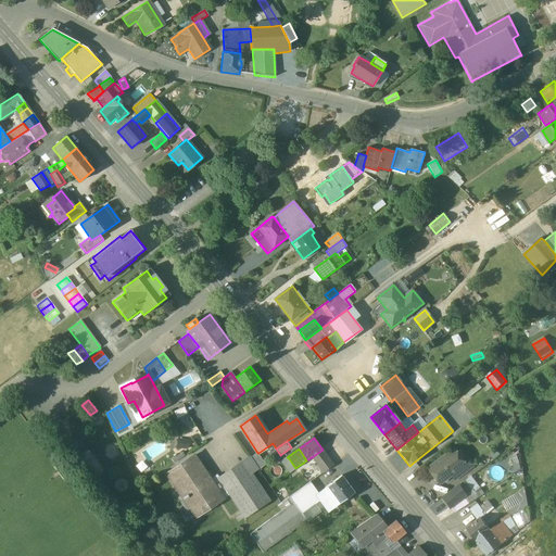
[(323,450),(312,457),(317,464),(327,456),(323,450)]
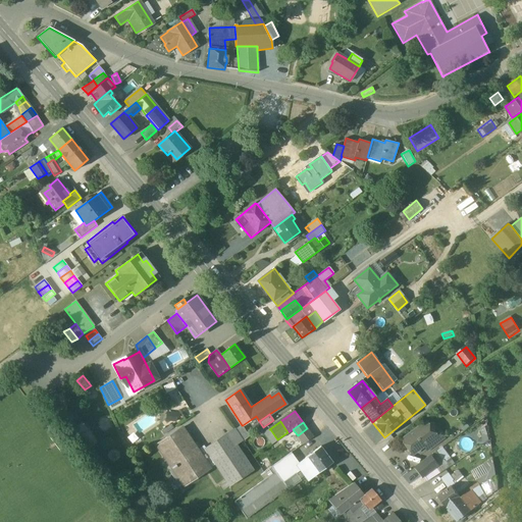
[(423,424),(402,439),(408,449),(409,447),(414,453),(423,446),(433,438),(432,437),(423,424)]
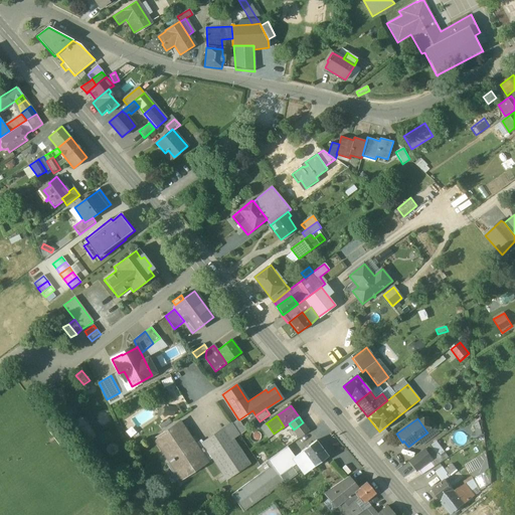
[(238,419),(231,423),(239,435),(245,431),(239,419),(238,419)]
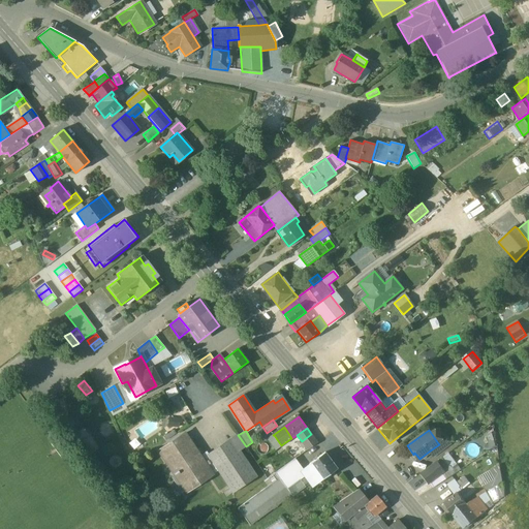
[(199,456),(184,434),(158,450),(186,492),(212,475),(199,456)]
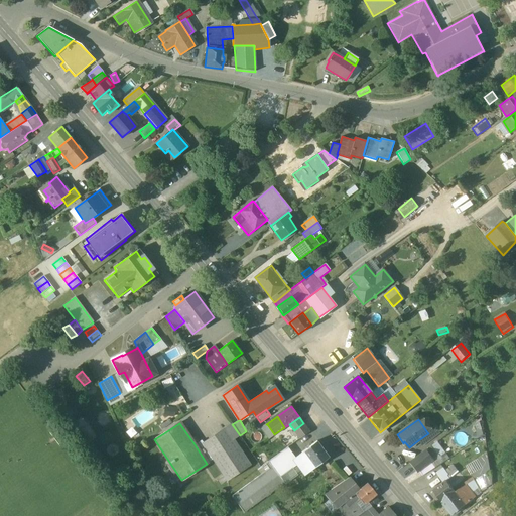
[(303,423),(294,430),(300,438),(309,431),(303,423)]
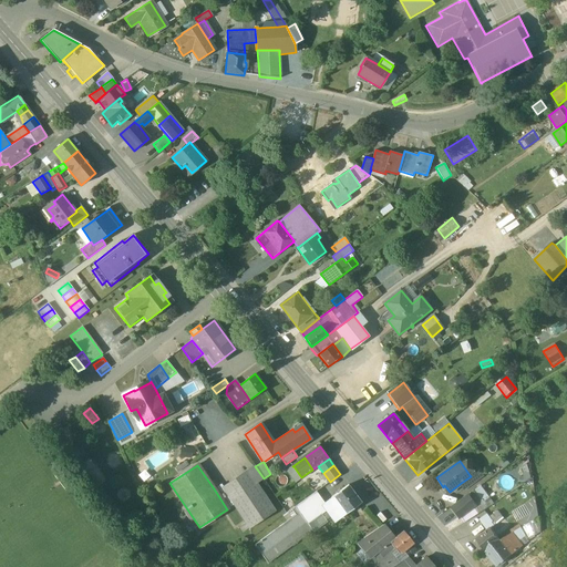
[(264,478),(255,466),(248,472),(256,484),(264,478)]
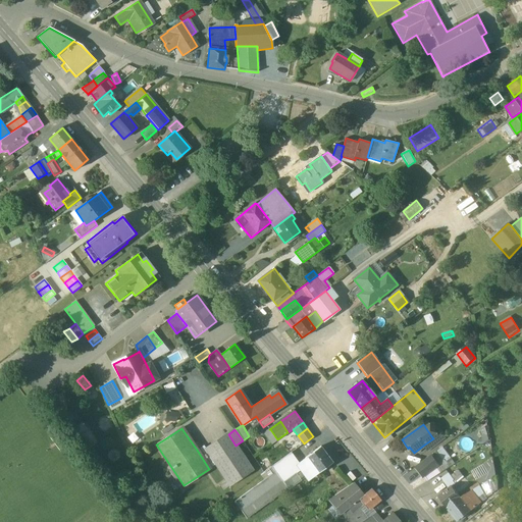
[(277,439),(270,429),(265,433),(272,444),(277,439)]
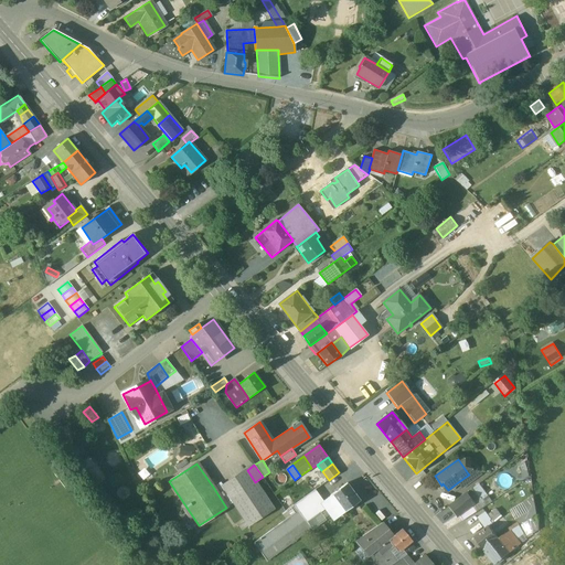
[(469,475),(458,482),(462,488),(481,475),(476,468),(468,473),(469,475)]
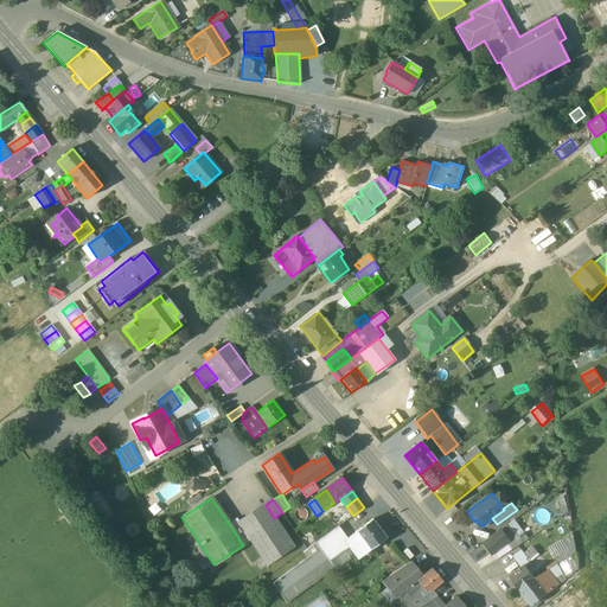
[(274,518),(266,505),(238,522),(238,523),(250,541),(267,567),(294,549),(274,518)]
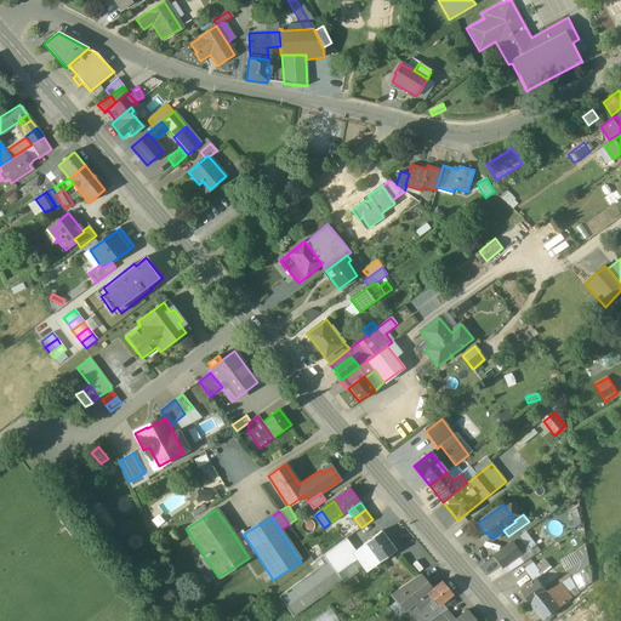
[(256,553),(244,535),(244,534),(241,530),(234,535),(249,558),(256,553)]
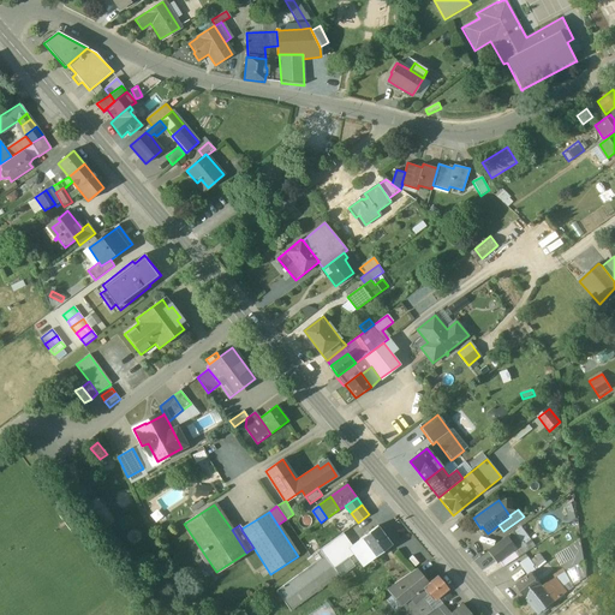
[(377,526),(359,539),(360,539),(352,545),(351,545),(356,553),(365,565),(392,545),(377,526)]
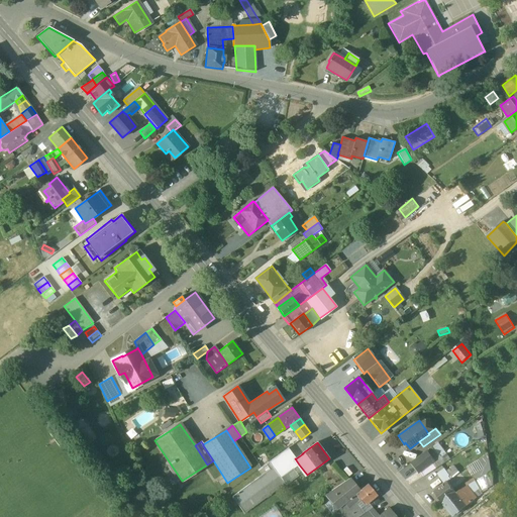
[(288,448),(269,462),(281,478),(299,464),(295,458),(296,458),(288,448)]
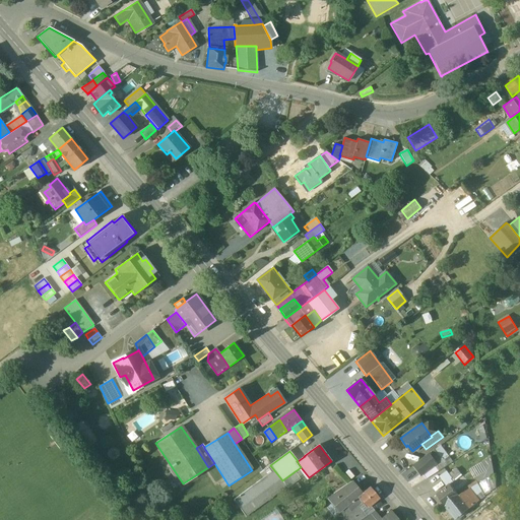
[(435,451),(414,465),(420,474),(442,461),(441,460),(435,451)]
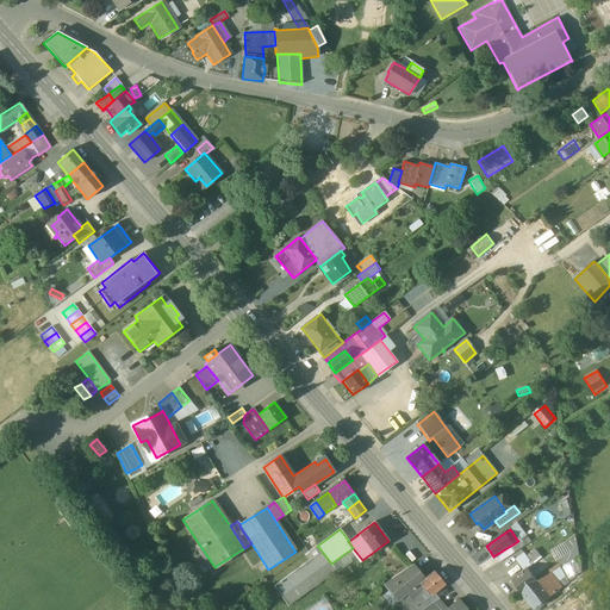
[(518,541),(493,556),(498,564),(531,542),(528,537),(522,541),(521,539),(517,540),(518,541)]
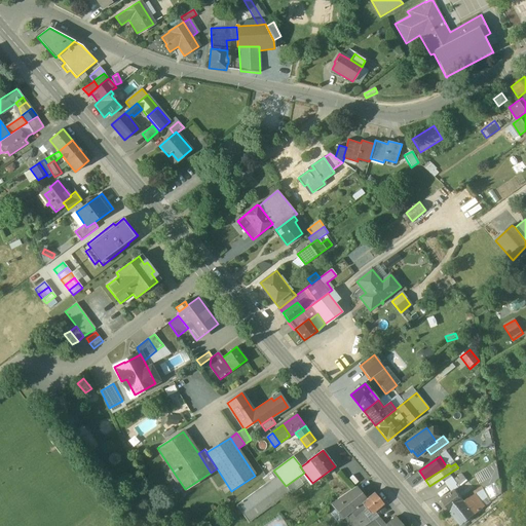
[(489,474),(479,481),(482,486),(475,490),(482,503),(489,500),(501,493),(497,463),(486,468),(489,474)]
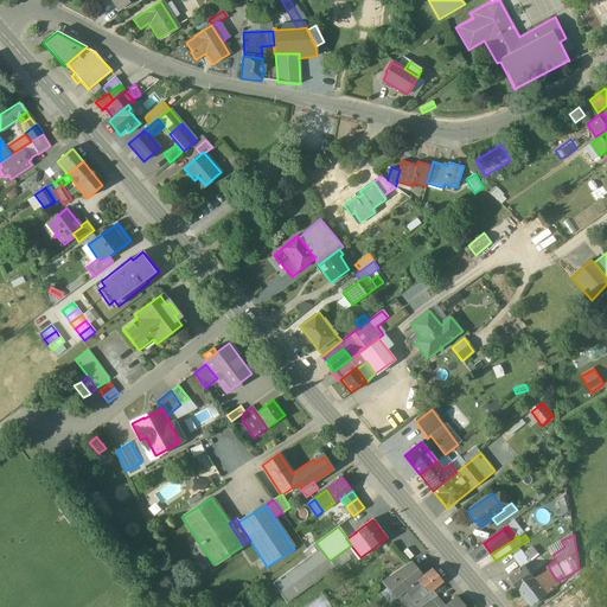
[(317,551),(273,583),(288,604),(336,569),(330,561),(315,543),(312,545),(317,551)]
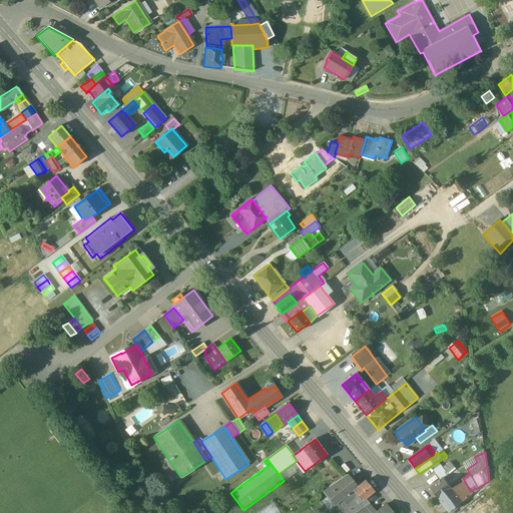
[(440,480),(430,488),(439,499),(452,489),(461,481),(457,476),(466,469),(460,461),(454,466),(451,463),(444,469),(441,465),(433,471),(440,480)]
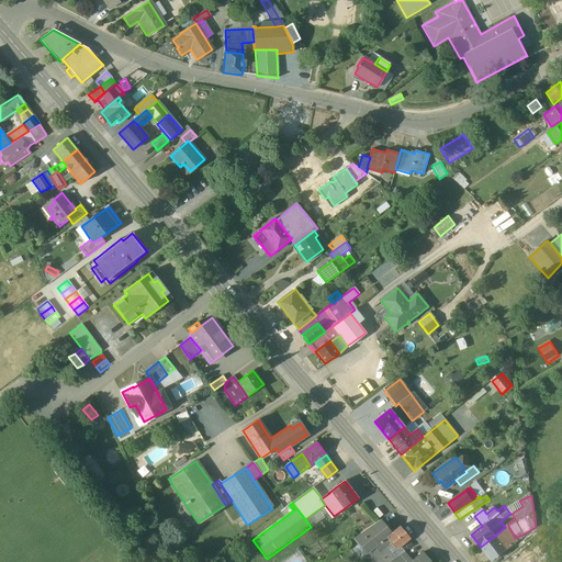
[(379,520),(361,532),(368,539),(384,526),(379,520)]
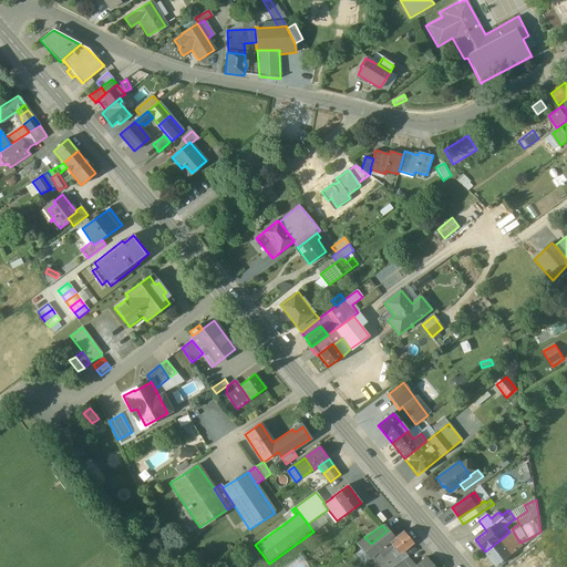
[(388,531),(371,544),(378,553),(378,552),(384,547),(390,543),(394,539),(388,531)]
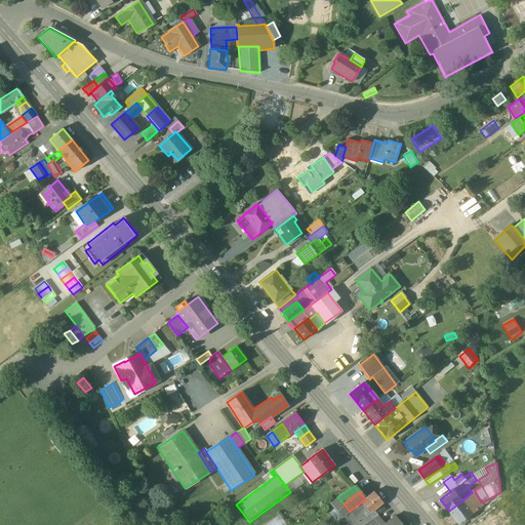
[(365,499),(361,502),(365,508),(366,510),(370,514),(373,511),(382,503),(373,492),(365,499)]
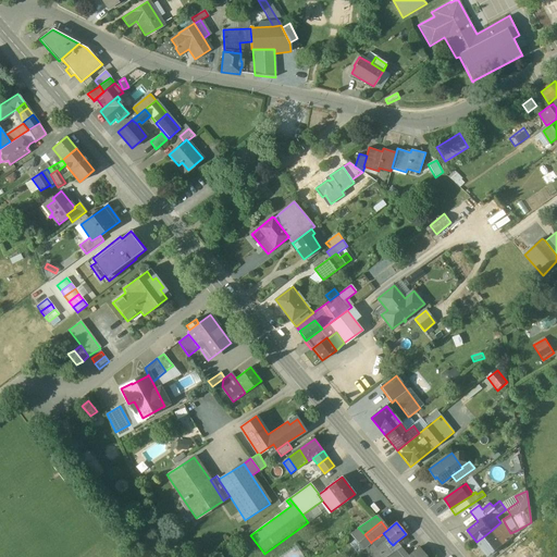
[(511,536),(500,522),(491,531),(477,542),(487,556),(502,544),(511,536)]
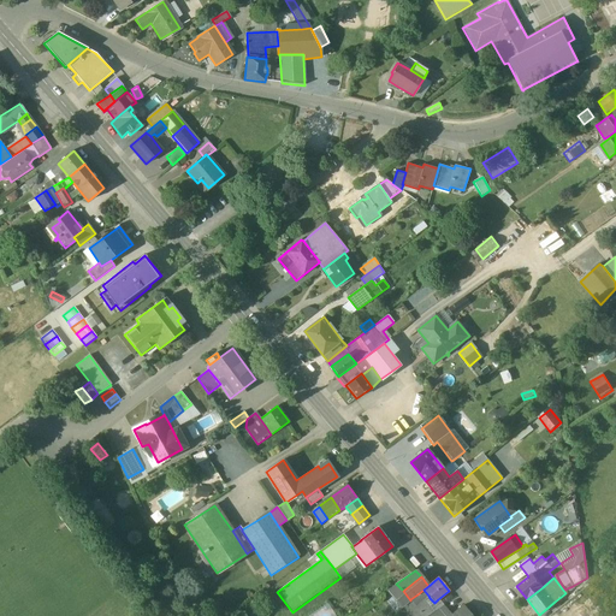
[(403,591),(396,584),(395,585),(397,587),(391,593),(402,608),(403,605),(410,600),(403,591)]
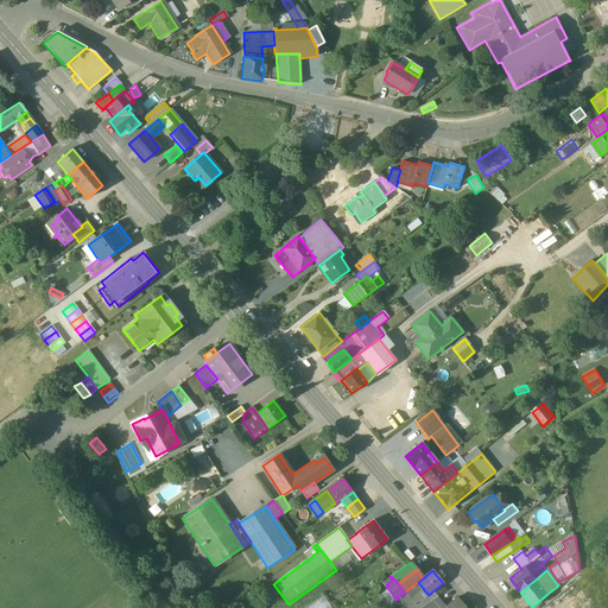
[(418,582),(412,587),(417,593),(423,588),(418,582)]
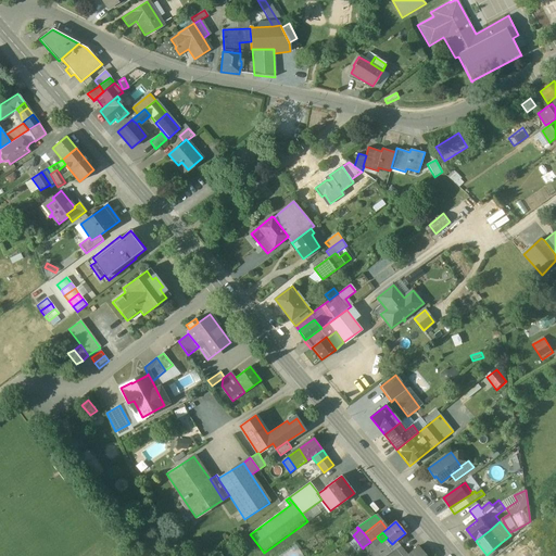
[(377,536),(370,541),(375,546),(381,542),(377,536)]
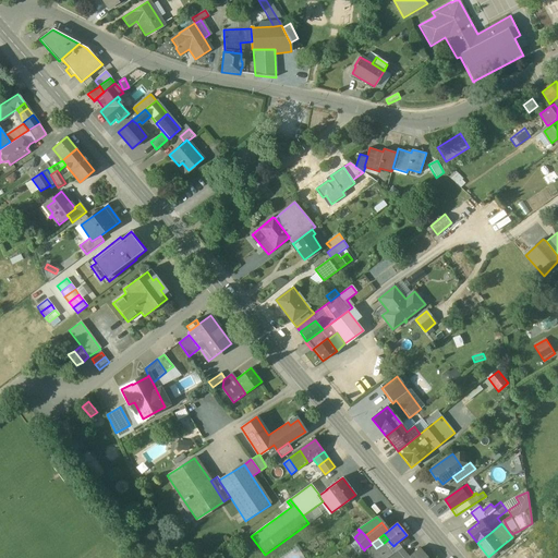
[(393,546),(389,542),(385,545),(388,550),(392,555),(401,548),(397,543),(393,546)]
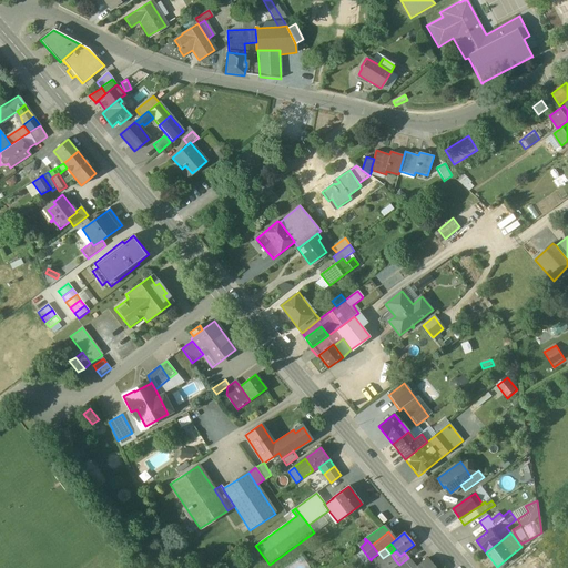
[(383,558),(378,553),(378,554),(372,558),(379,567),(383,567),(387,565),(387,566),(388,566),(383,558)]
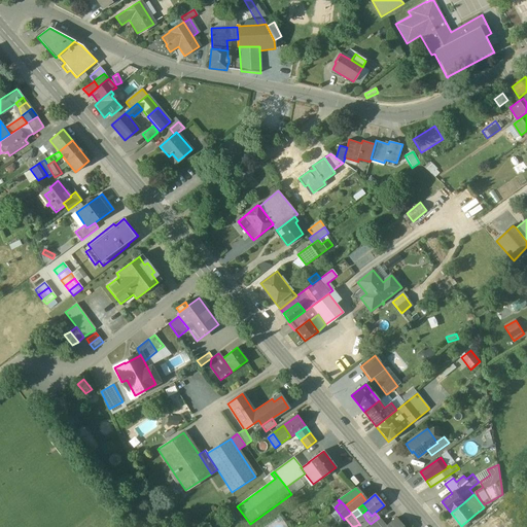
[(361,514),(355,518),(360,525),(366,520),(363,515),(361,514)]
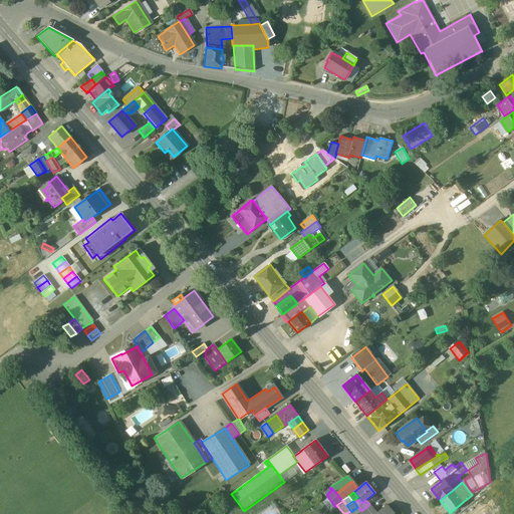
[(361,511),(358,512),(359,513),(368,513),(373,510),(369,505),(361,511)]
